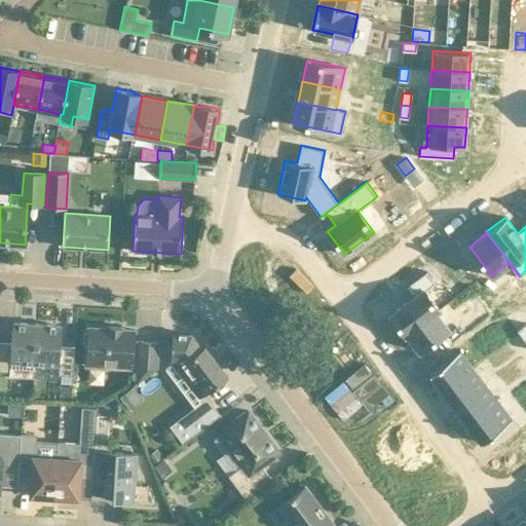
[(445,253),(451,262),(460,255),(453,247),(445,253)]
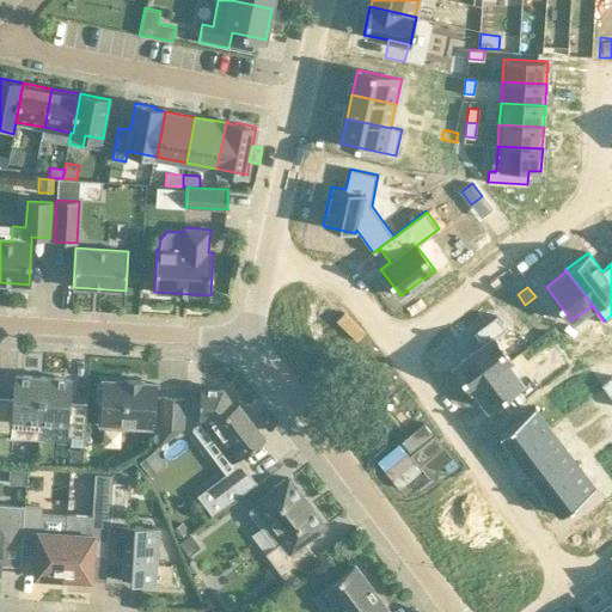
[(482,343),(453,366),(470,389),(510,359),(495,337),(507,329),(496,314),(473,332),(482,343)]
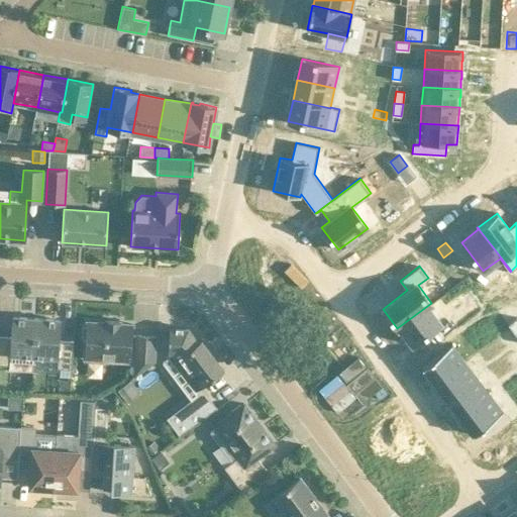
[(431,303),(397,328),(398,329),(399,327),(412,344),(441,322),(428,306),(431,303)]
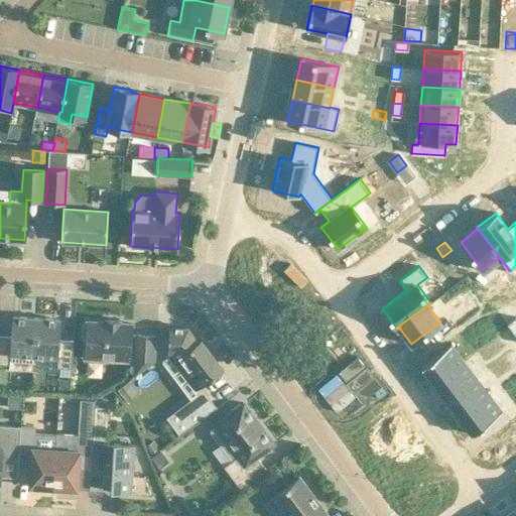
[(515,316),(515,312),(509,302),(498,311),(507,324),(515,316)]
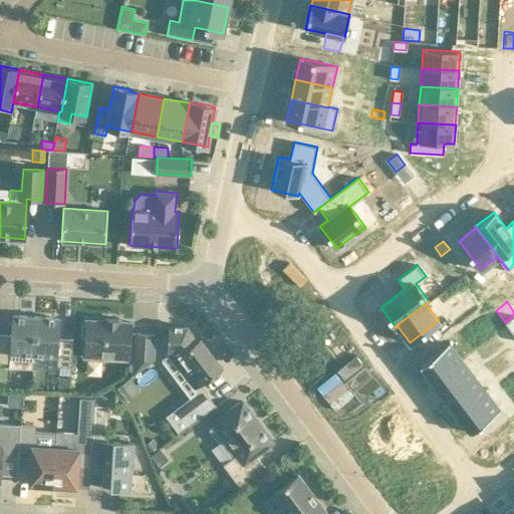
[(10,353),(34,354),(36,316),(12,315),(11,335),(0,334),(0,362),(10,363),(10,353)]
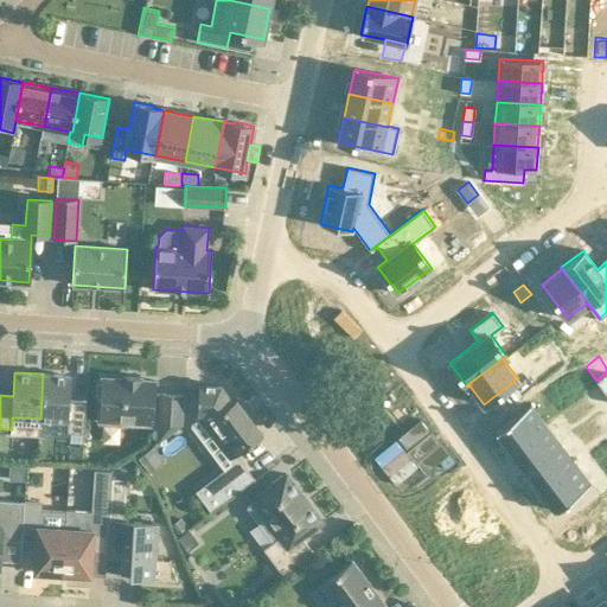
[(606,372),(596,381),(606,394),(606,372)]
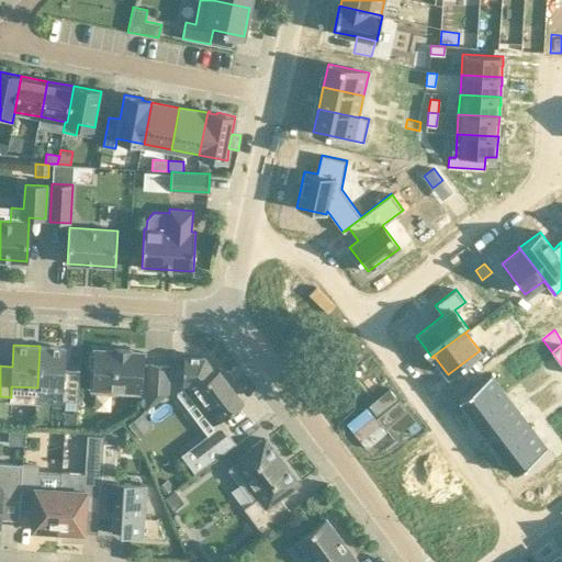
[(66,348),(40,346),(37,388),(63,390),(63,401),(78,402),(80,371),(65,370),(66,348)]
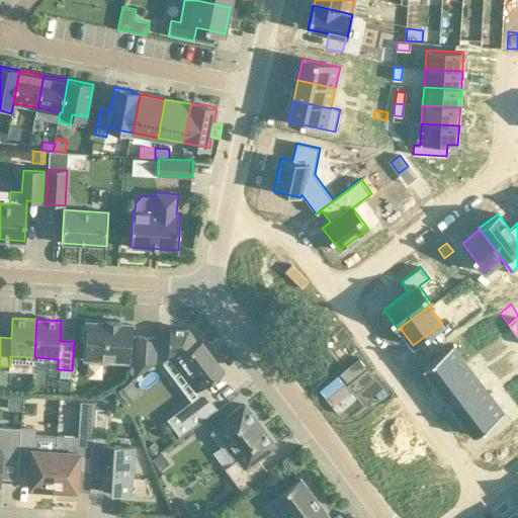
[(86,340),(85,359),(107,360),(107,362),(122,363),(123,356),(132,357),(133,325),(120,324),(120,323),(106,322),(106,324),(87,322),(87,328),(84,328),(84,340),(86,340)]
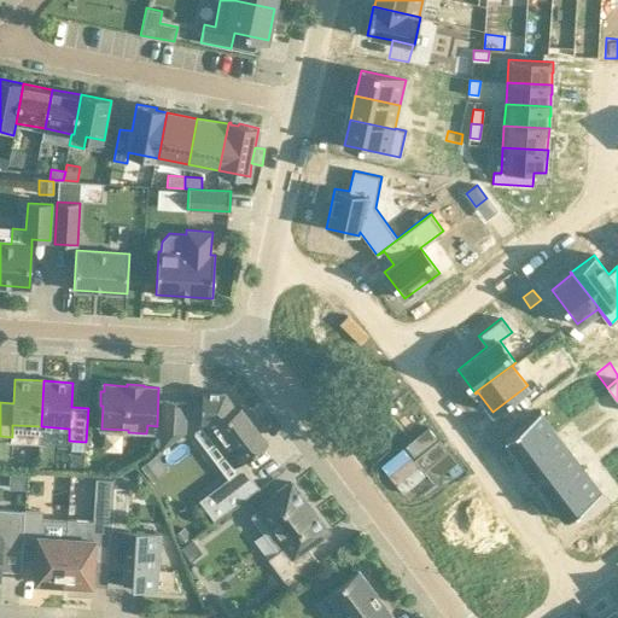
[(225,392),(202,391),(200,423),(233,467),(248,456),(267,442),(240,406),(237,408),(225,392)]
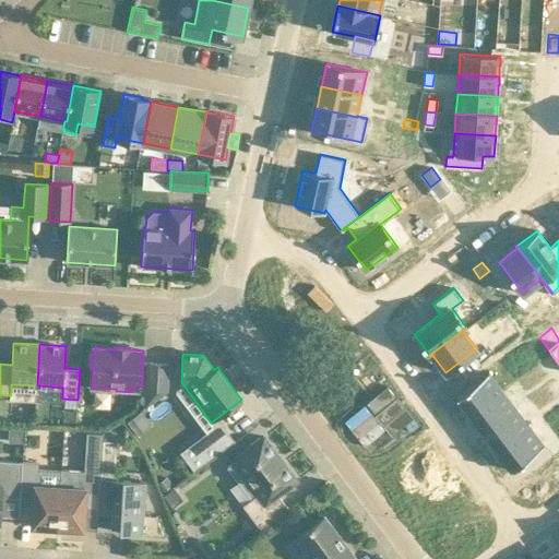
[(169,364),(147,363),(145,406),(167,390),(169,364)]
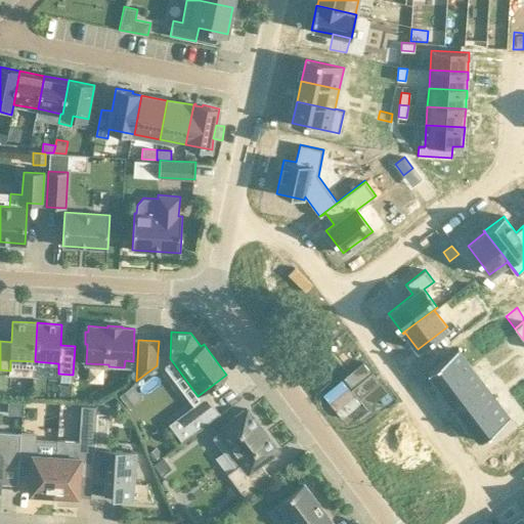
[(459,349),(428,373),(440,390),(472,366),(459,349)]
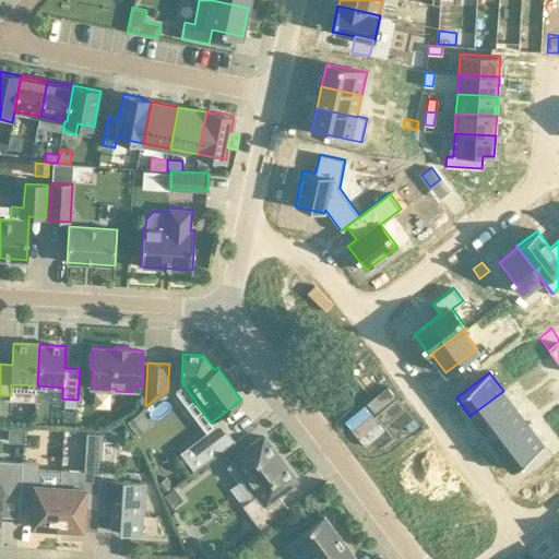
[(503,391),(470,416),(484,433),(516,409),(503,391)]
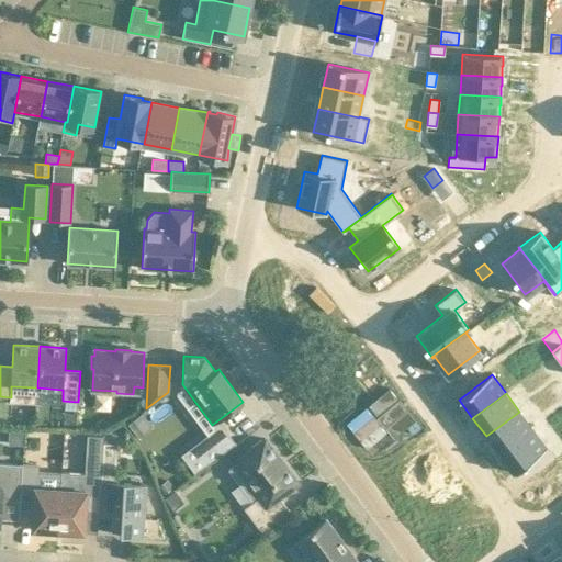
[(519,412),(486,436),(499,454),(532,429),(519,412)]
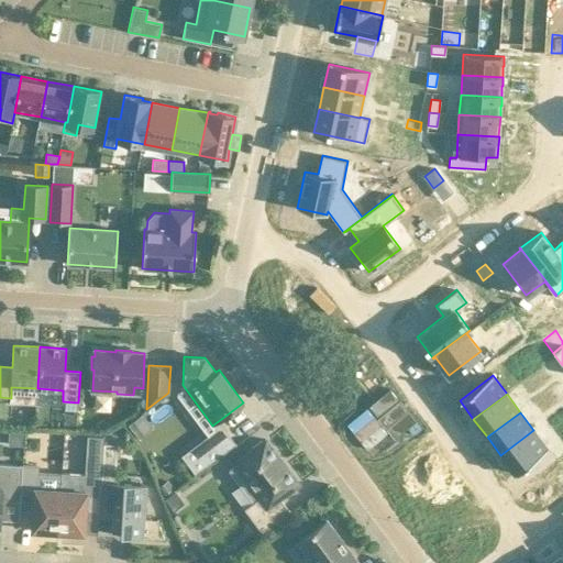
[(129,426),(135,434),(142,429),(135,420),(129,426)]
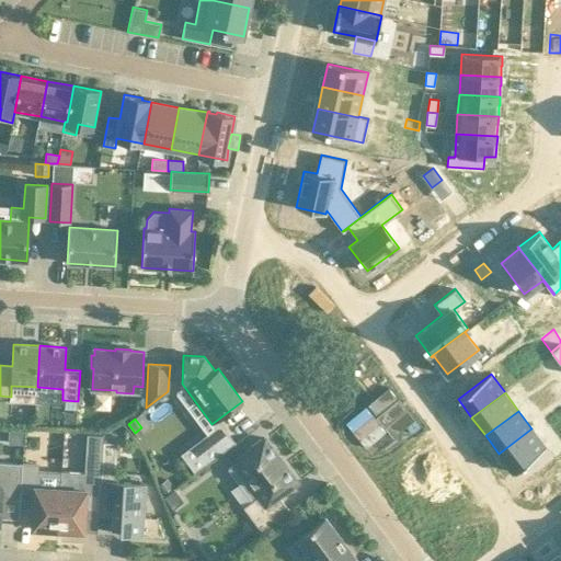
[(531,428),(499,454),(513,472),(546,447),(531,428)]
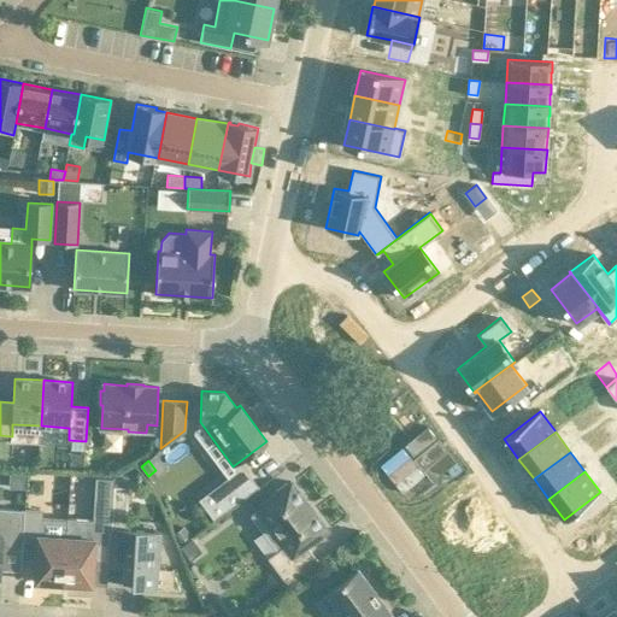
[(258,510),(251,516),(263,533),(271,527),(285,545),(277,551),(268,558),(288,585),(318,562),(307,546),(328,530),(292,482),(288,485),(286,482),(275,491),(276,493),(257,507),(258,510)]
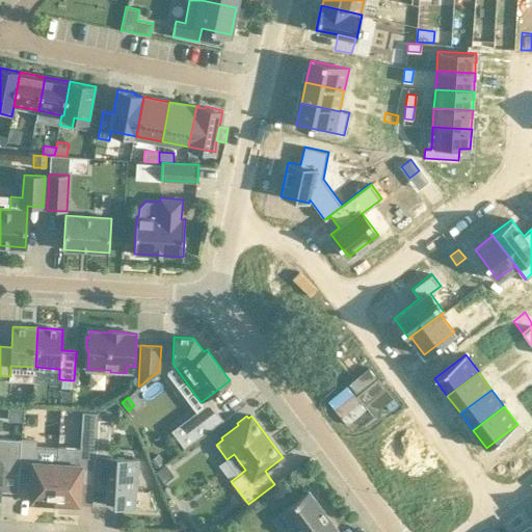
[(96,459),(108,460),(105,502),(114,502),(114,507),(136,508),(156,508),(149,491),(137,490),(139,458),(109,456),(111,420),(98,419),(96,449),(96,459)]
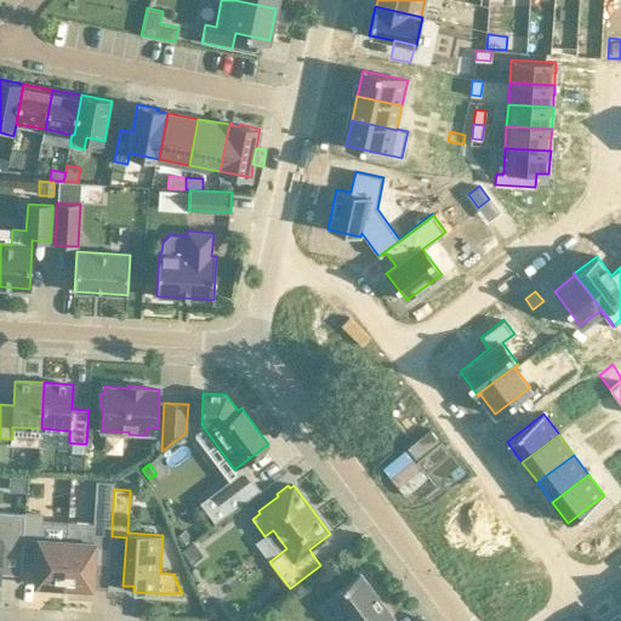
[(4,548),(23,550),(26,513),(0,511),(0,582),(1,584),(4,548)]
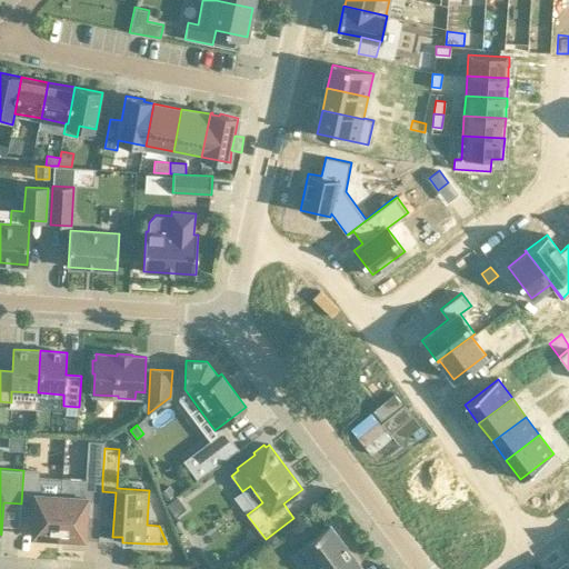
[(32,536),(59,538),(61,496),(62,477),(39,476),(40,469),(23,468),(23,470),(21,503),(20,512),(33,513),(32,536)]
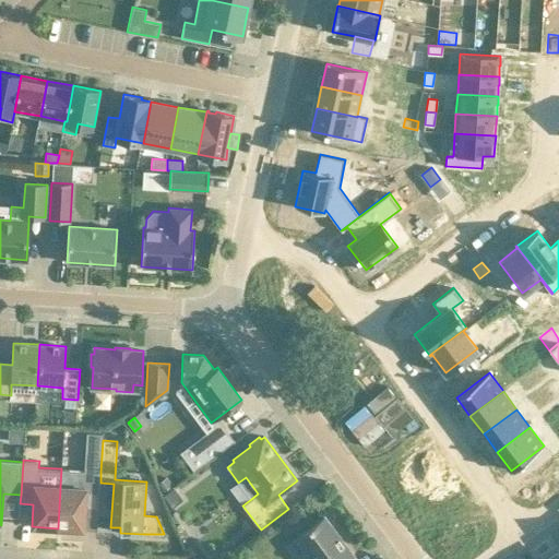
[(85,508),(98,509),(100,483),(100,472),(61,468),(60,487),(58,528),(84,531),(85,508)]
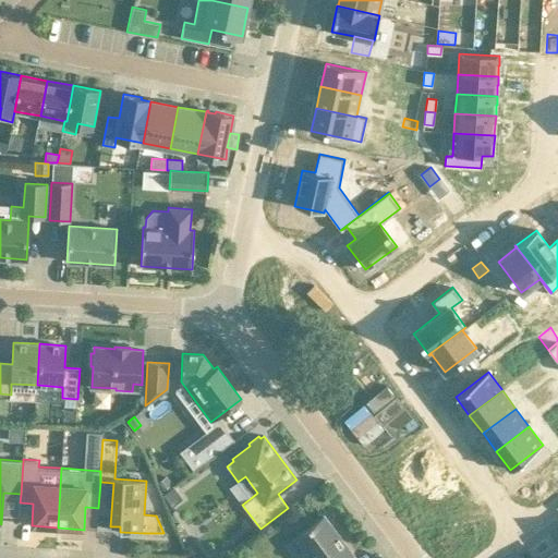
[(351,557),(354,556),(324,516),(295,536),(312,557),(351,557)]
